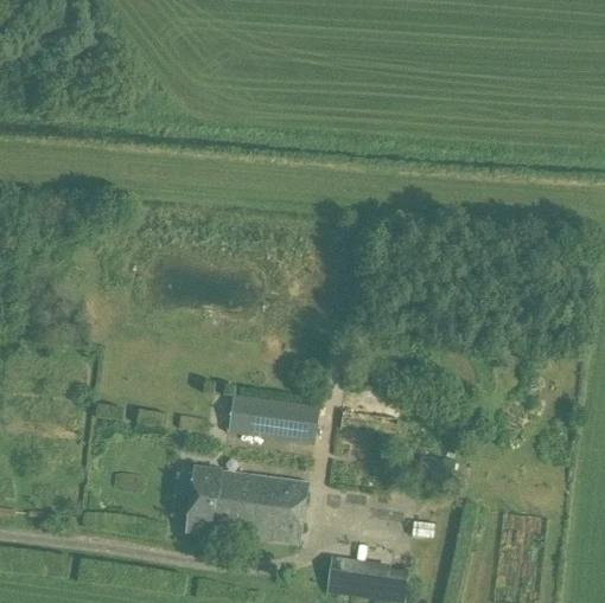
[(312,443),(317,405),(233,395),(227,432),(312,443)]
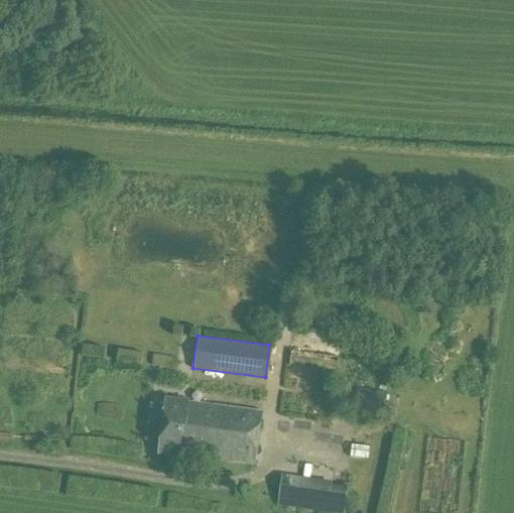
[(294,350),(295,365),(328,361),(327,346),(294,350)]
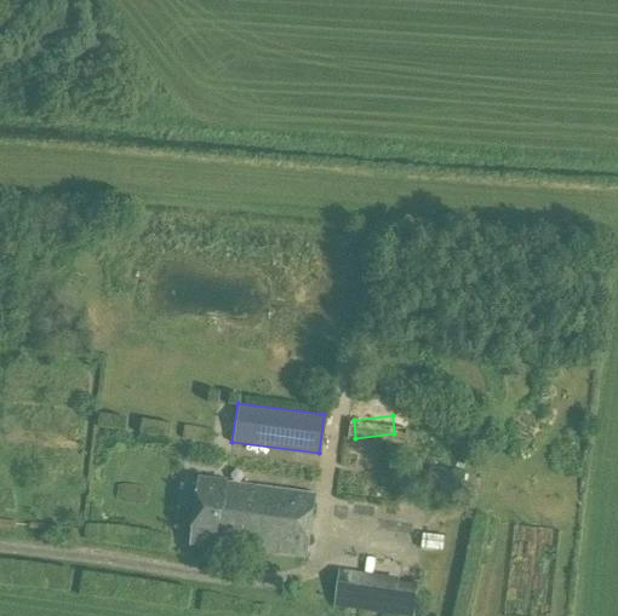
[(459,499),(463,470),(428,466),(424,494),(459,499)]
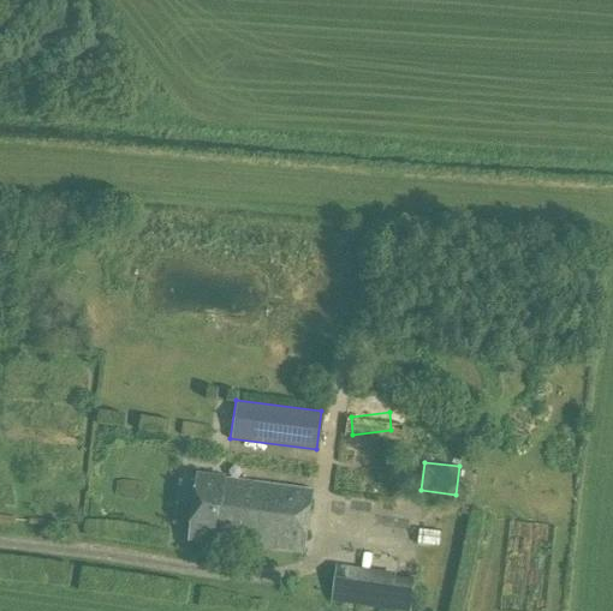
[(302,551),(310,486),(195,472),(186,540),(209,543),(210,539),(302,551)]
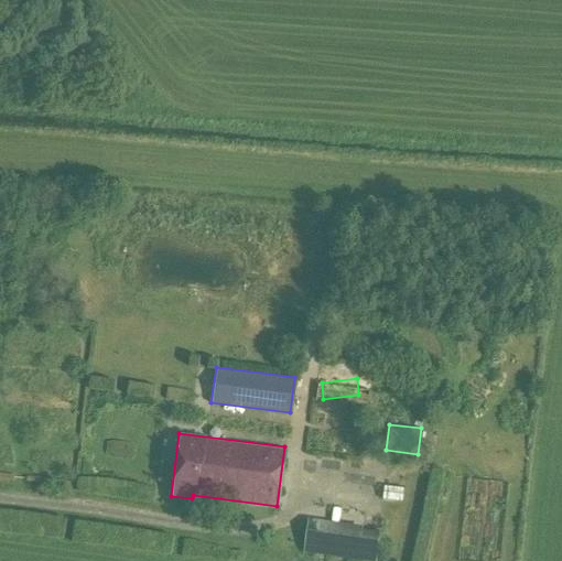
[(373,560),(377,528),(306,519),(302,552),(373,560)]
